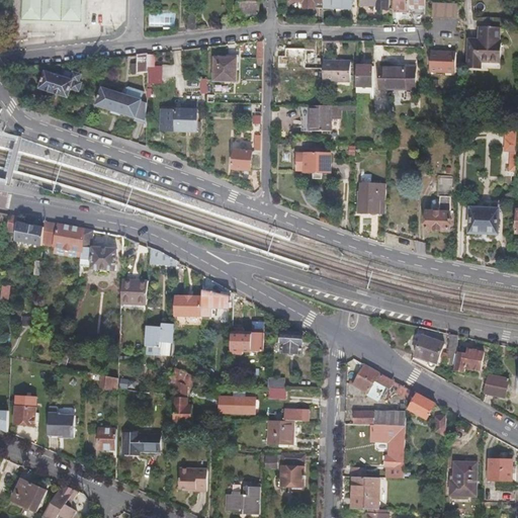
[(82,0),(17,0),(17,21),(82,23),(82,0)]
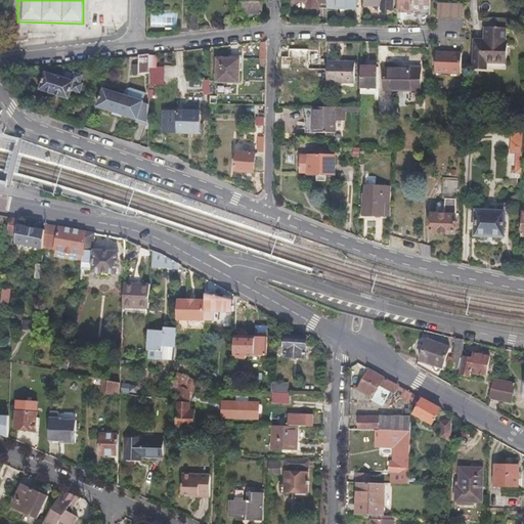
[(239,0),(239,16),(263,17),(263,0),(239,0)]
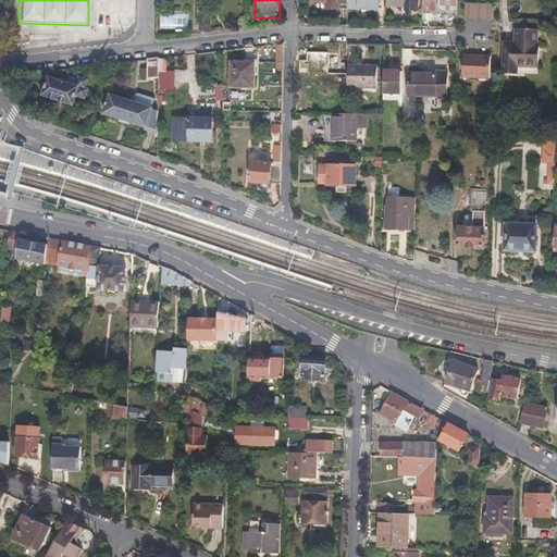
[(338,11),(348,11),(348,0),(310,0),(310,3),(325,3),(325,11),(338,11)]
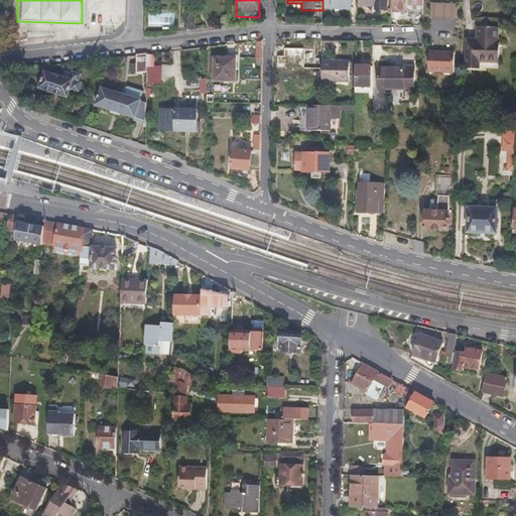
[(323,0),(323,10),(351,10),(351,0),(323,0)]
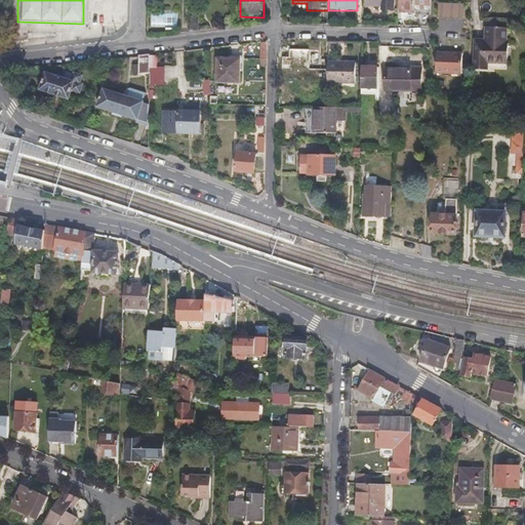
[(394,12),(394,0),(368,0),(368,8),(385,8),(385,11),(394,12)]
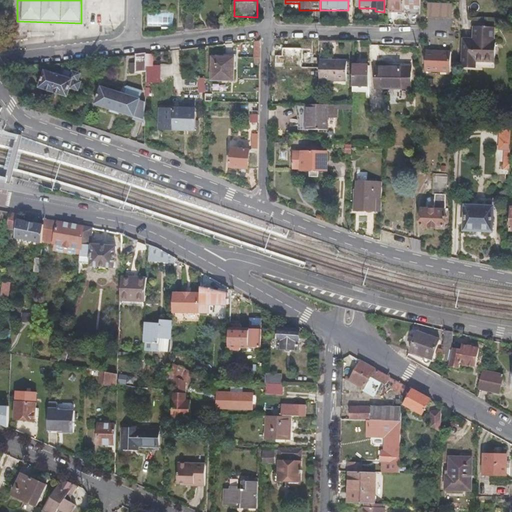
[(391,0),(391,11),(394,11),(394,14),(405,15),(405,16),(421,17),(421,0),(391,0)]
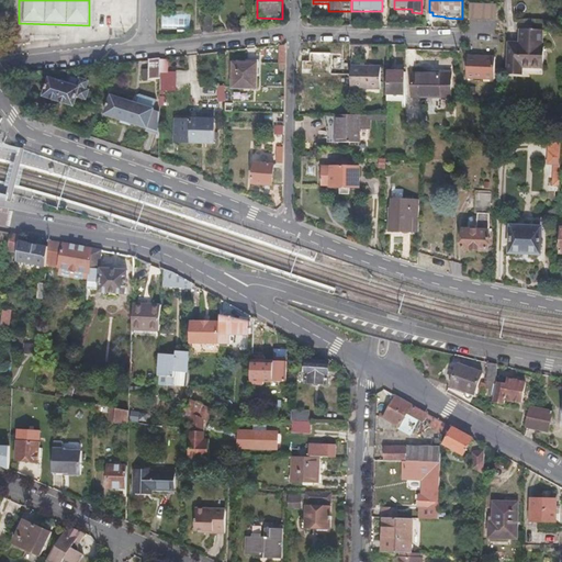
[(496,21),(497,6),(469,4),(468,20),(496,21)]
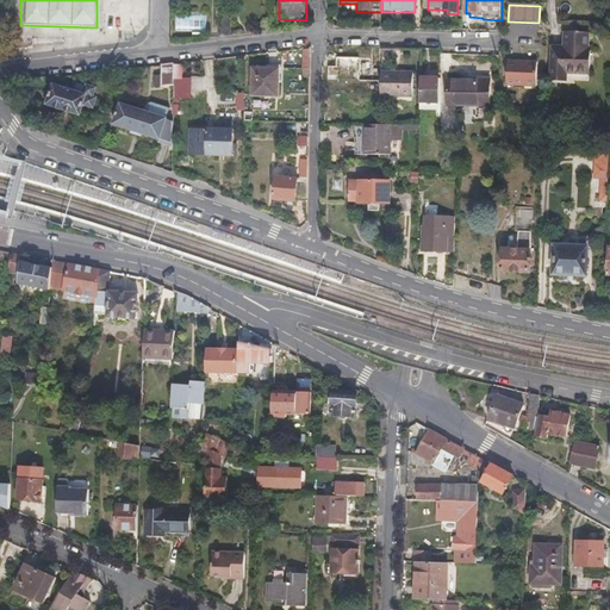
[(371,31),(381,31),(381,12),(371,12),(371,31)]
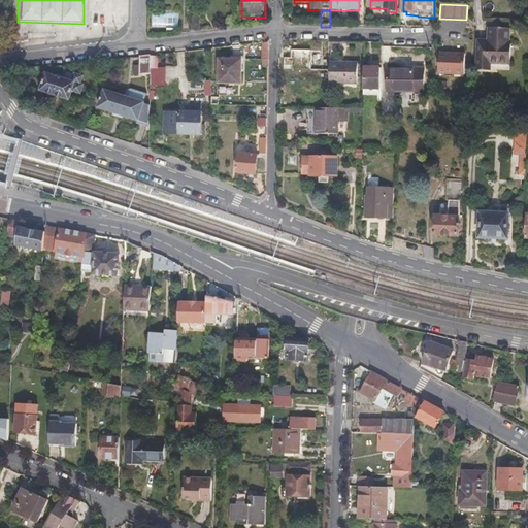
[(191,18),(191,33),(199,32),(199,18),(191,18)]
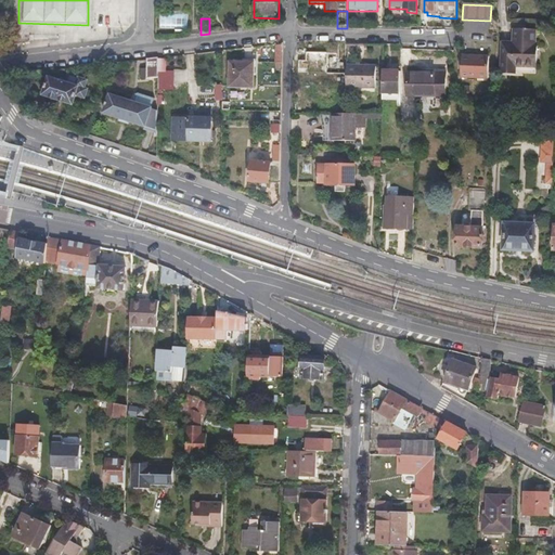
[(537,65),(538,46),(504,44),(503,76),(515,76),(516,64),(537,65)]
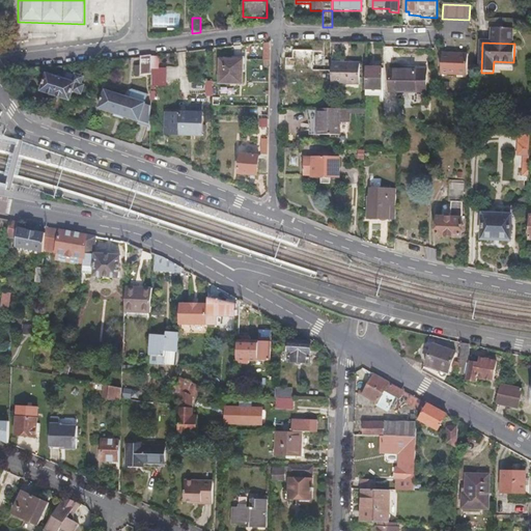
[(294,60),(282,60),(282,67),(301,67),(302,72),(311,72),(311,60),(316,60),(316,56),(311,56),(310,52),(295,52),(294,60)]
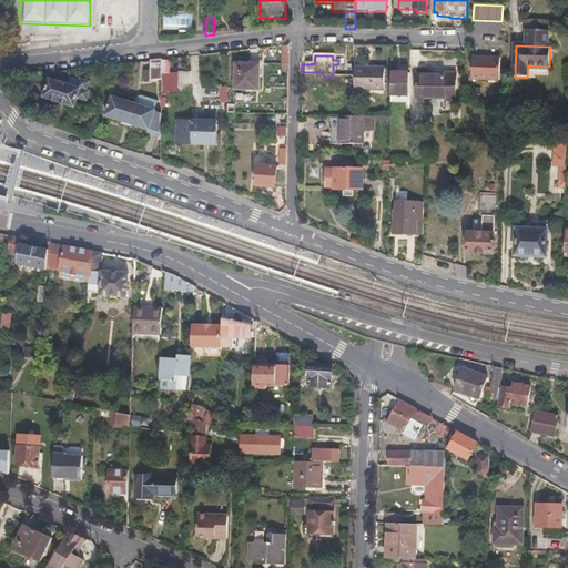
[(501,60),(474,59),(474,80),(501,81),(501,60)]
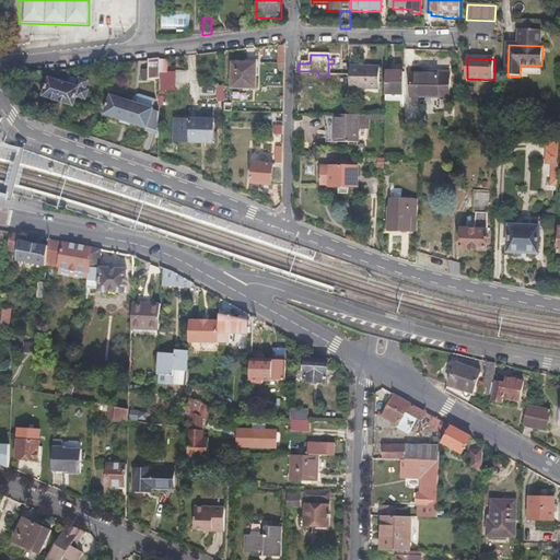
[(160,81),(161,59),(149,60),(149,71),(143,71),(143,80),(148,80),(149,81),(160,81)]
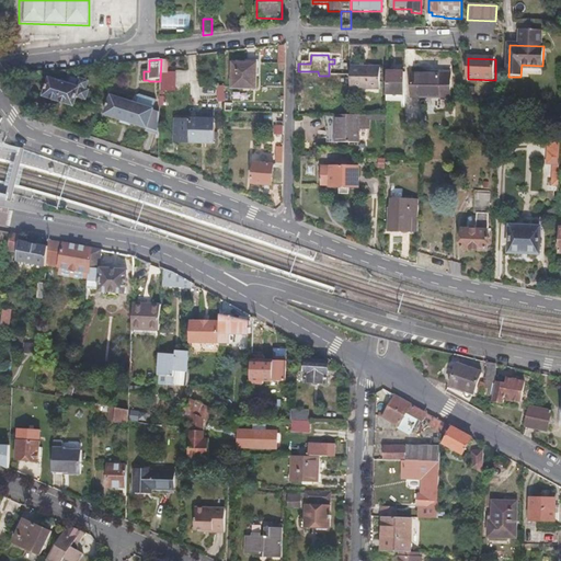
[(348,86),(350,79),(345,79),(344,64),(338,64),(336,78),(333,78),(333,95),(348,96),(348,86)]
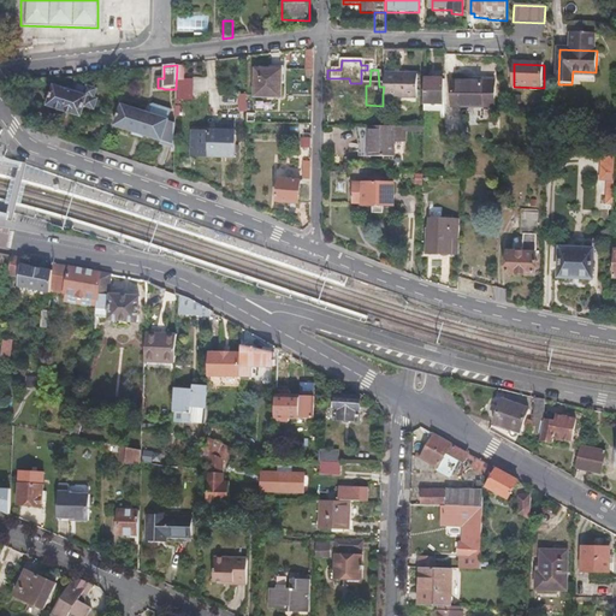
[(384,73),(384,87),(383,94),(402,95),(402,98),(415,98),(416,73),(384,73)]
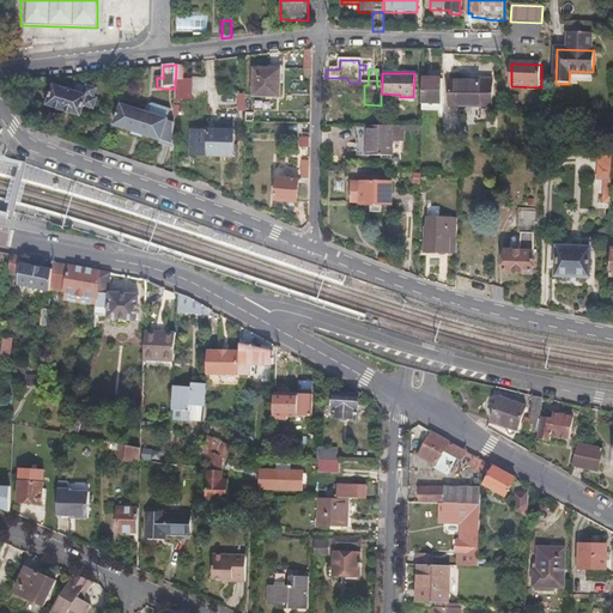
[(281,74),(255,74),(255,102),(281,102),(281,74)]
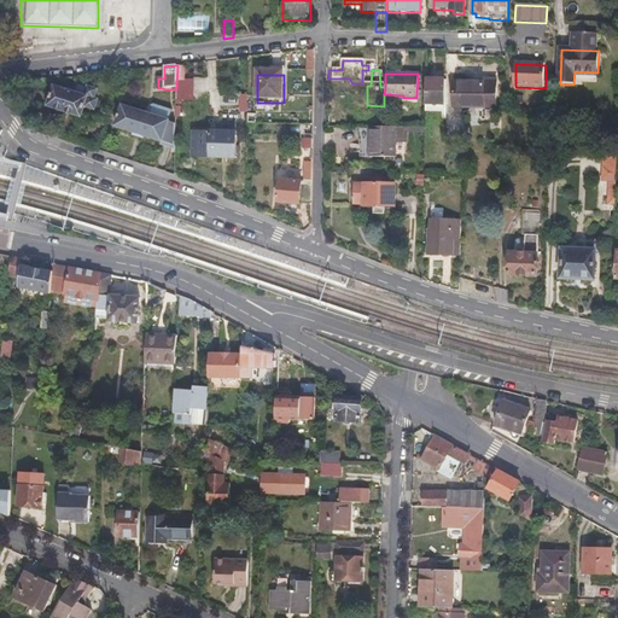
[(497,81),(455,80),(454,104),(484,105),(484,108),(497,108),(497,81)]
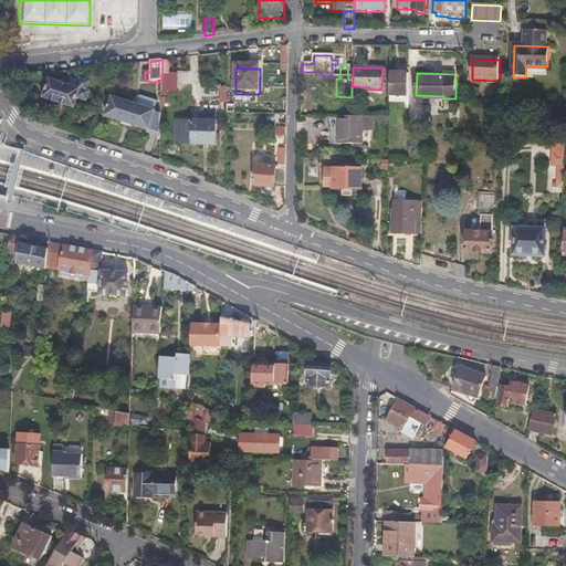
[(408,98),(408,75),(390,75),(389,98),(408,98)]
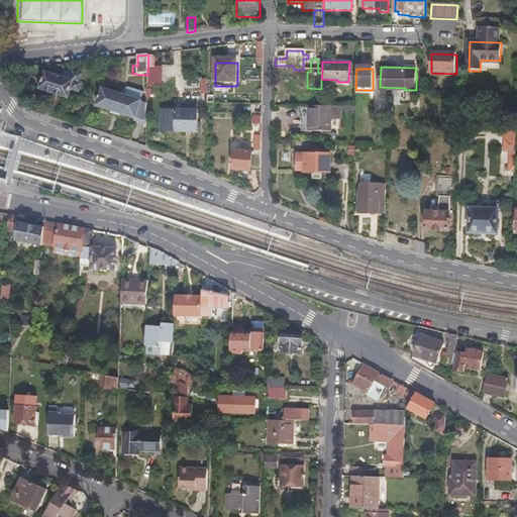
[(37,87),(66,96),(72,76),(61,73),(61,74),(54,72),(53,75),(42,72),(37,87)]
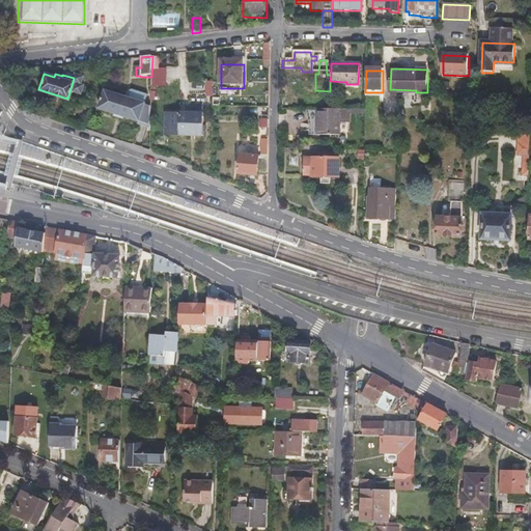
[(124,89),(123,94),(143,101),(146,92),(131,87),(124,89)]
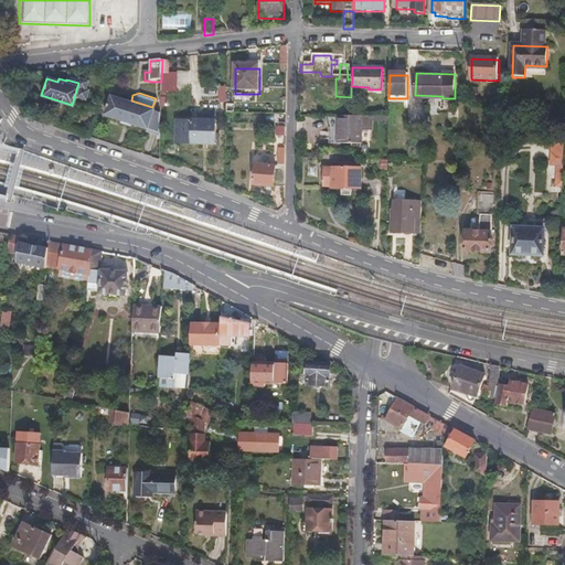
[(161,132),(161,113),(152,110),(152,107),(131,100),(110,95),(104,114),(161,132)]
